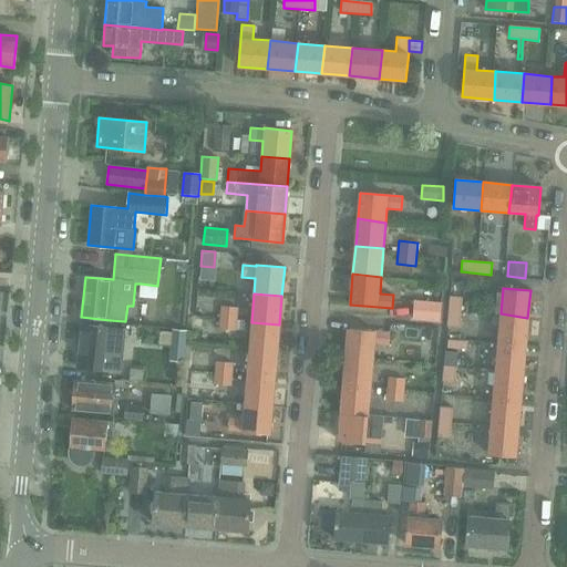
[(449,296),(446,327),(460,328),(462,297),(449,296)]
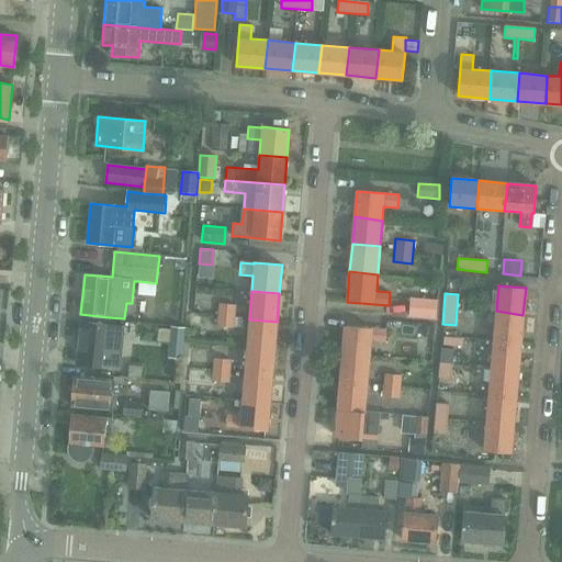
[(436,303),(413,301),(412,315),(435,317),(436,303)]
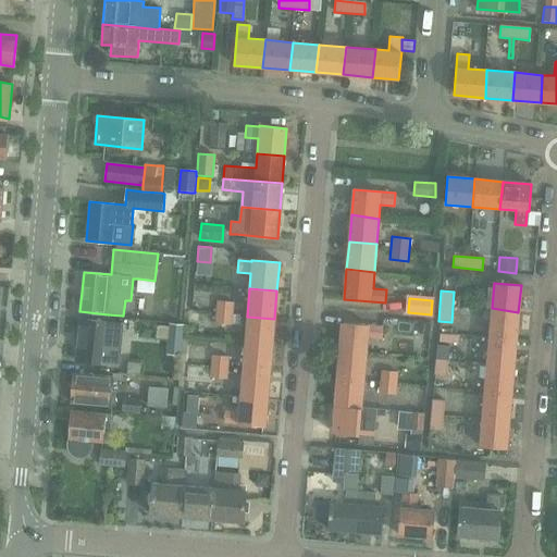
[(217,300),(215,313),(233,314),(234,302),(217,300)]
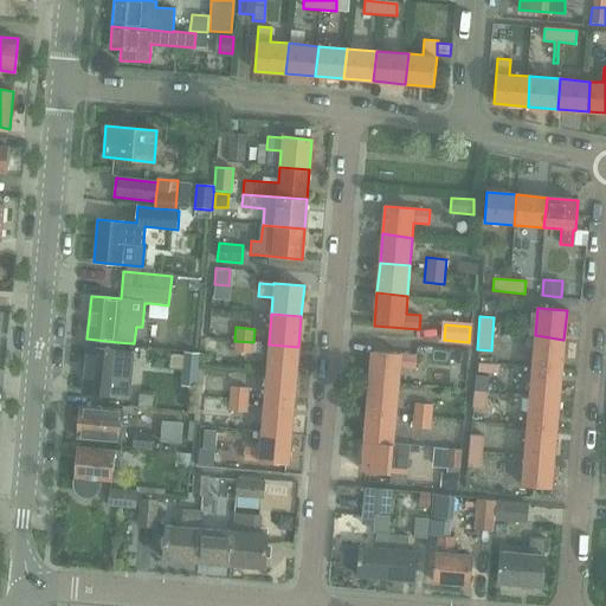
[(535,335),(532,368),(561,371),(563,340),(535,335)]
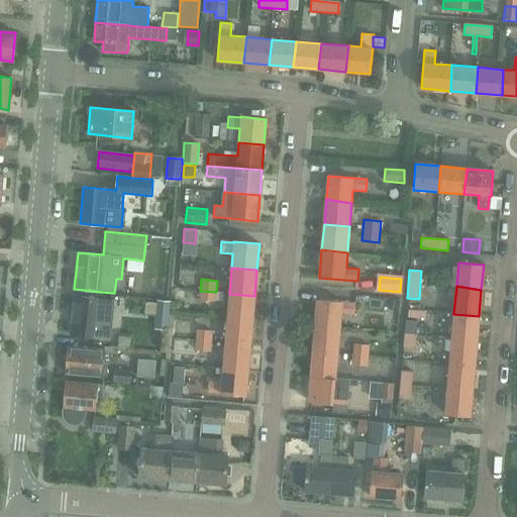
[(199,300),(215,302),(216,292),(200,291),(199,300)]
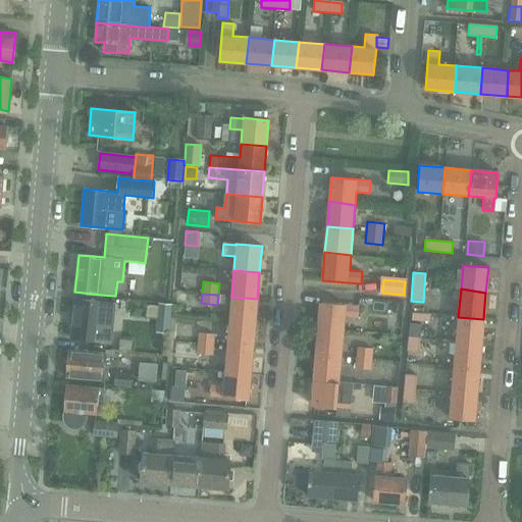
[(231,297),(228,322),(255,324),(257,299),(231,297)]
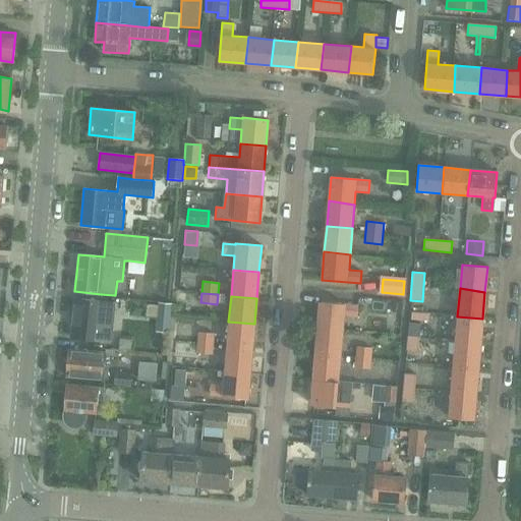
[(370,311),(401,314),(403,301),(382,299),(371,299),(370,311)]
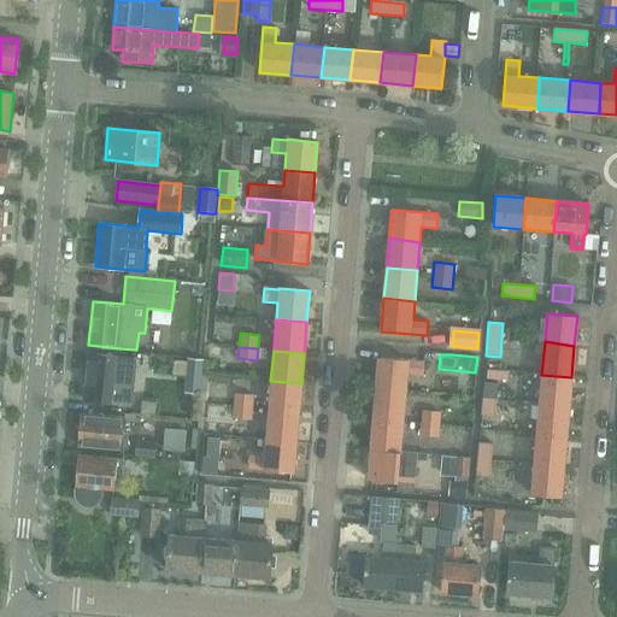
[(83,400),(111,403),(134,405),(137,360),(87,356),(83,400)]
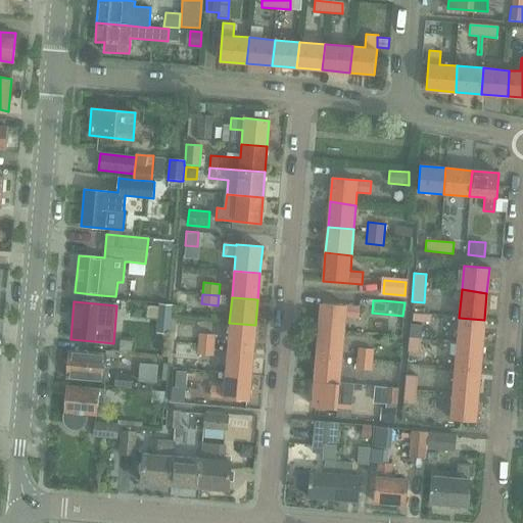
[(321,303),(319,330),(344,332),(345,318),(359,319),(360,306),(357,306),(346,305),(321,303)]
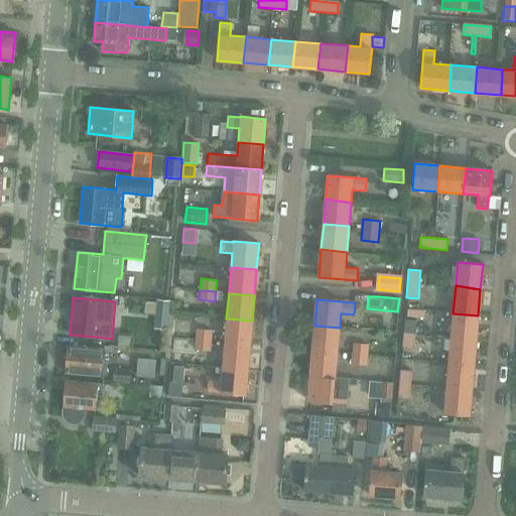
[(157,302),(156,313),(169,315),(169,313),(170,301),(157,300),(157,302)]
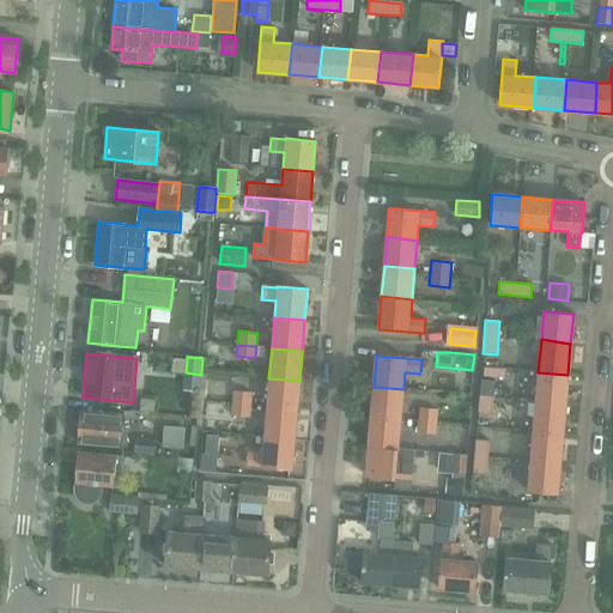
[(484,368),(484,376),(504,377),(504,369),(484,368)]
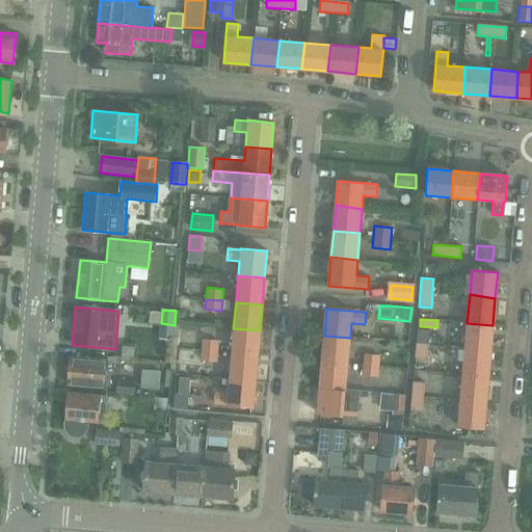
[(467,323),(464,348),(490,351),(493,325),(467,323)]
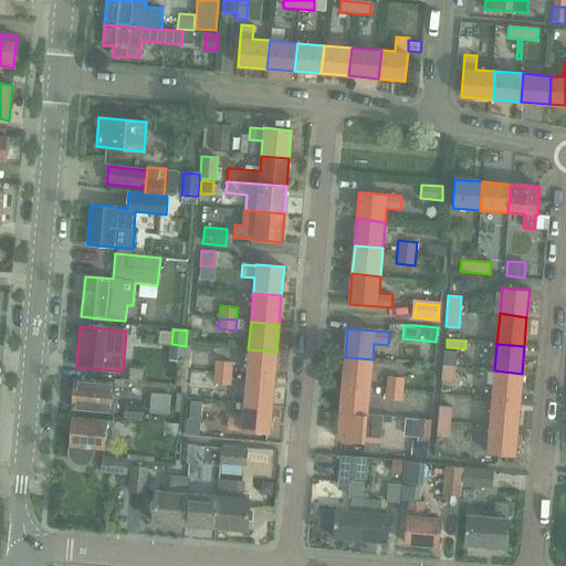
[(248,349),(245,376),(274,379),(276,352),(248,349)]
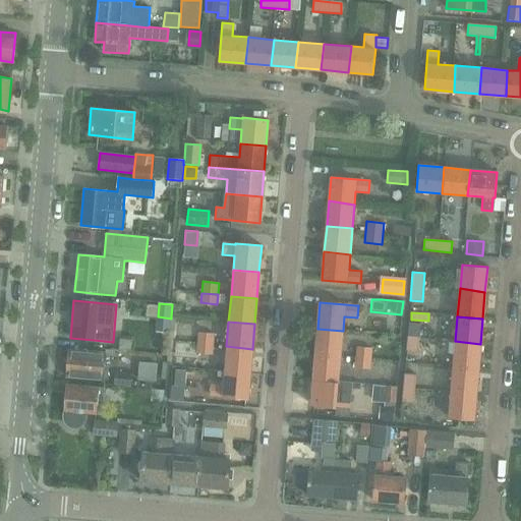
[(408,322),(407,337),(419,339),(420,323),(408,322)]
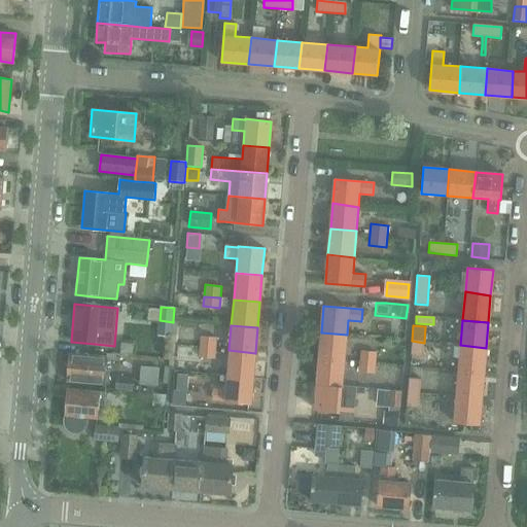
[(319,357),(345,360),(356,361),(358,338),(347,337),(347,335),(321,332),(319,357)]
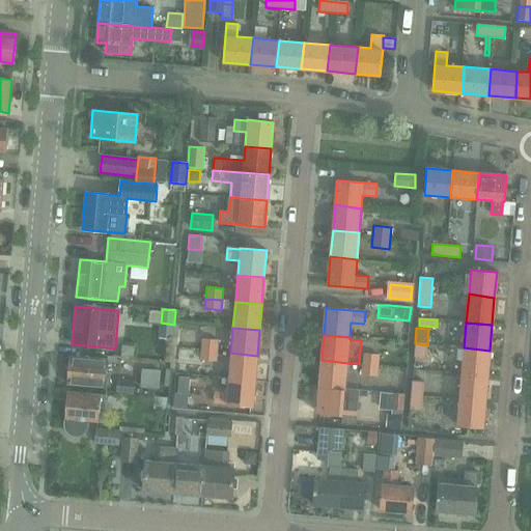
[(201,338),(200,351),(217,352),(218,340),(201,338)]
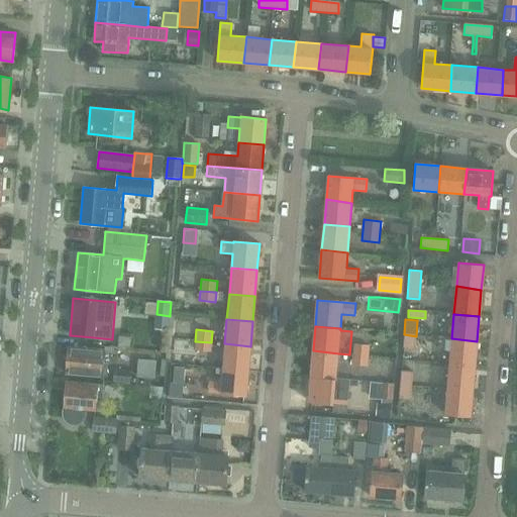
[(403,348),(414,349),(416,336),(404,334),(403,348)]
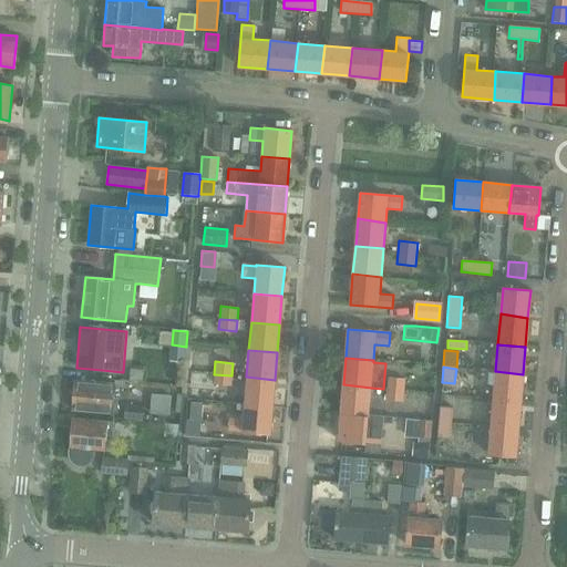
[(130,368),(129,381),(143,382),(144,369),(130,368)]
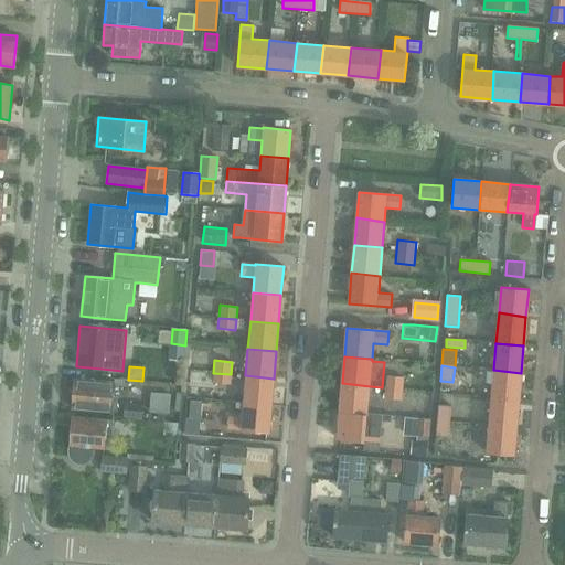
[(493,370),(491,396),(519,398),(521,373),(493,370)]
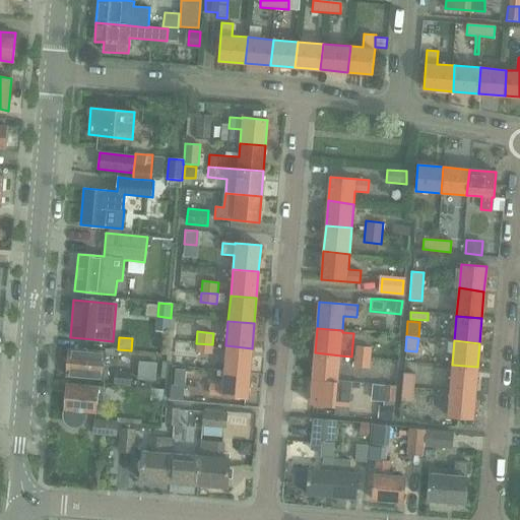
[(195,352),(212,354),(212,344),(196,343),(195,352)]
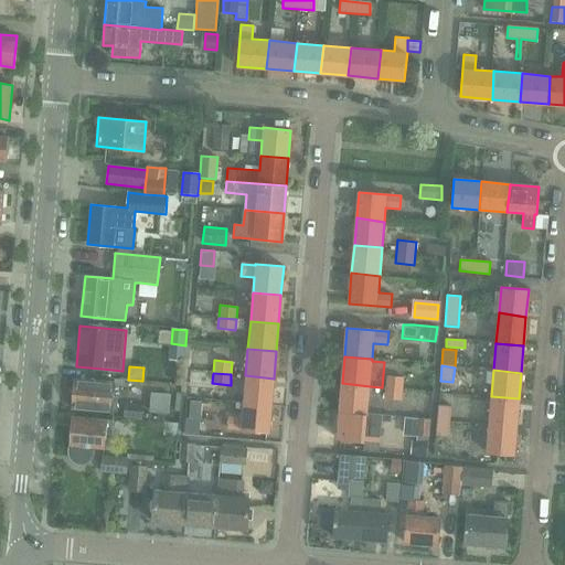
[(245,375),(243,404),(270,406),(274,379),(245,375)]
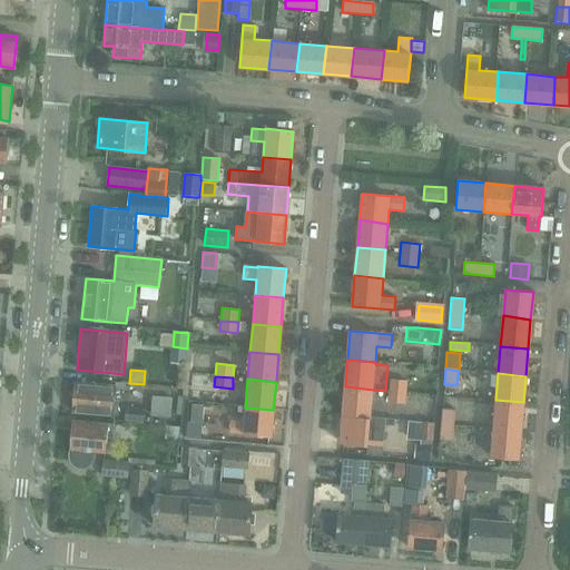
[(386,402),(405,404),(408,381),(389,380),(386,402)]
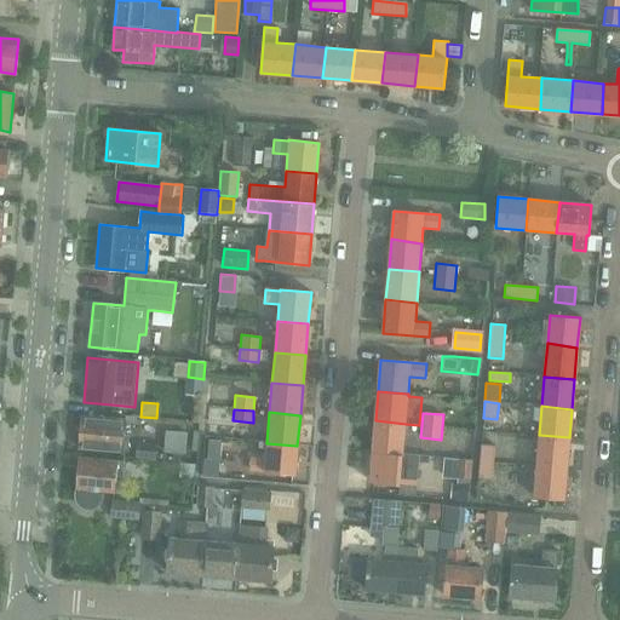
[(79,448),(122,453),(127,453),(130,436),(124,436),(125,419),(81,415),(79,448)]
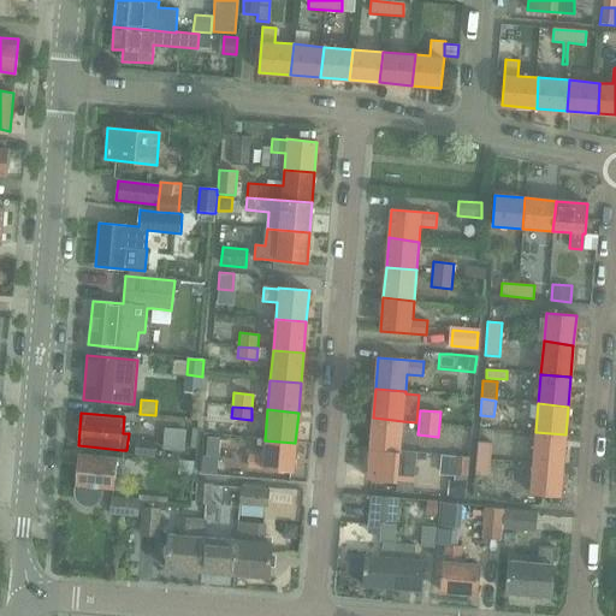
[(373,418),(369,446),(401,450),(403,421),(373,418)]
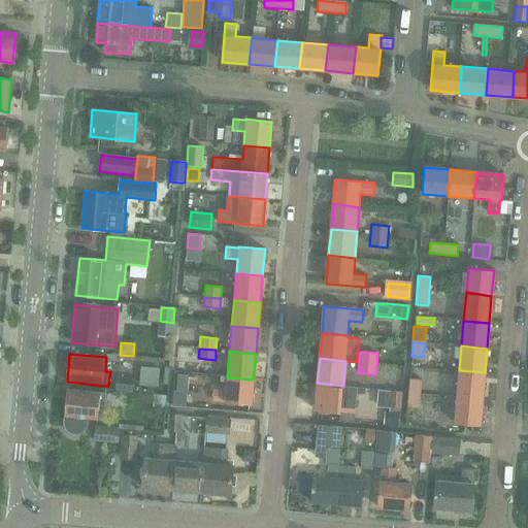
[(459,370),(457,395),(483,398),(485,372),(459,370)]
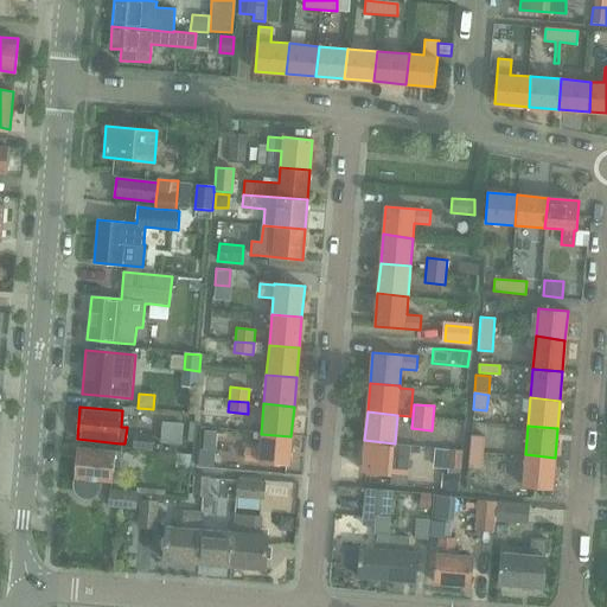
[(204,430),(202,449),(215,451),(217,432),(204,430)]
